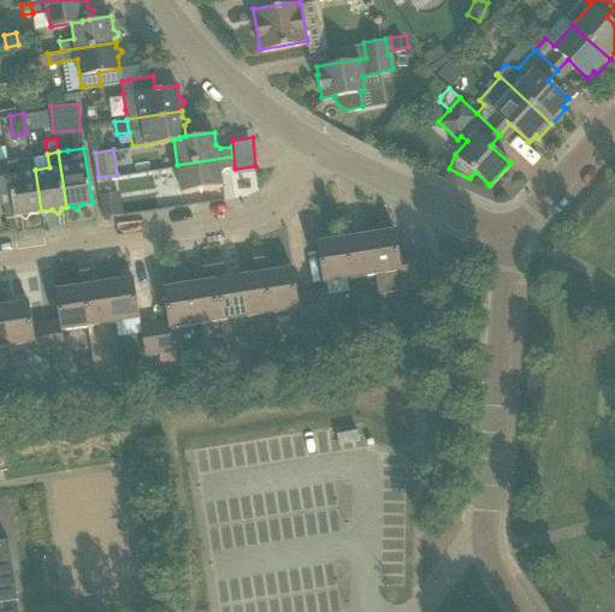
[(177,165),(182,191),(222,185),(220,172),(224,167),(234,166),(232,156),(177,165)]
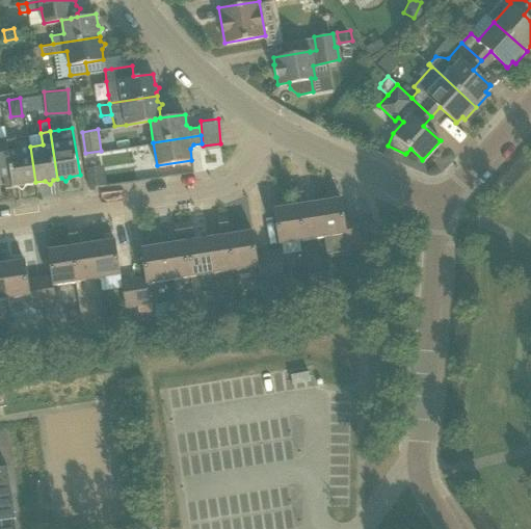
[(14,137),(6,138),(14,185),(17,185),(21,188),(25,184),(35,182),(30,147),(16,149),(14,137)]
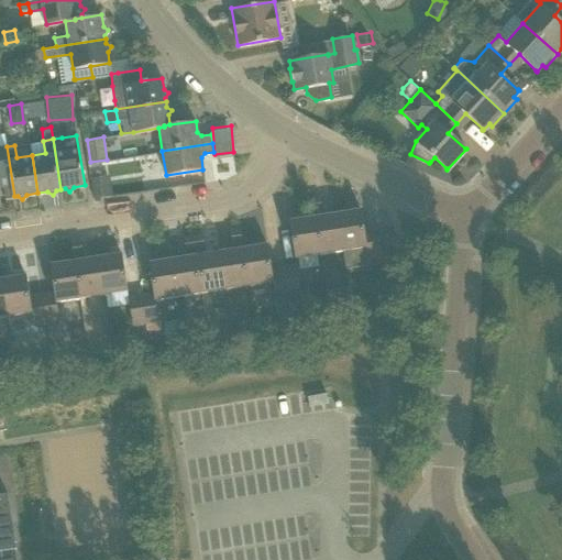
[(4,198),(14,196),(7,146),(0,146),(0,186),(3,189),(4,198)]
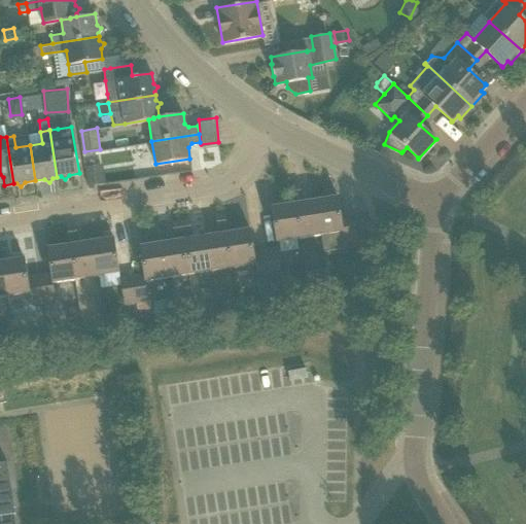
[(88,184),(105,182),(104,175),(85,178),(88,184)]
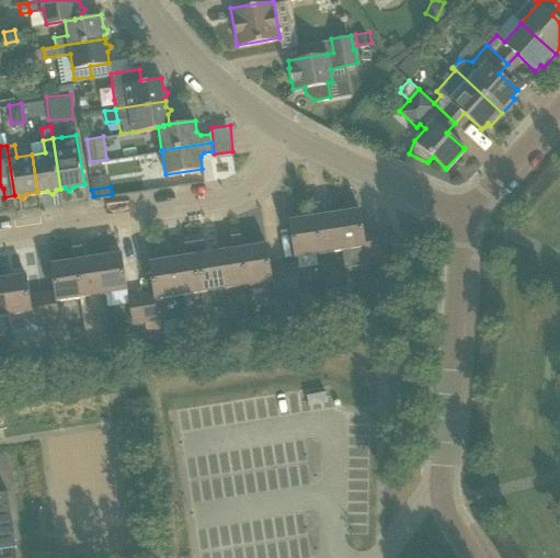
[(311,209),(321,207),(318,194),(309,195),(311,209)]
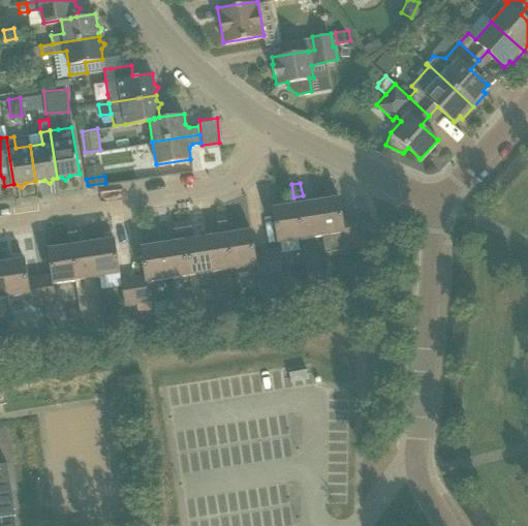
[(339,196),(316,199),(321,235),(342,231),(344,243),(358,240),(353,213),(342,215),(339,196)]
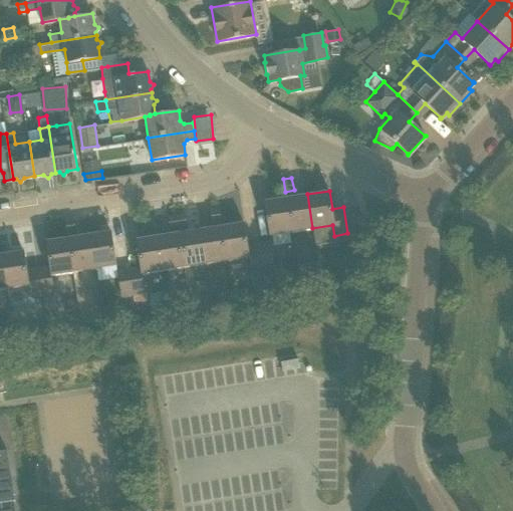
[(307,194),(285,198),(291,231),(312,228),(307,194)]
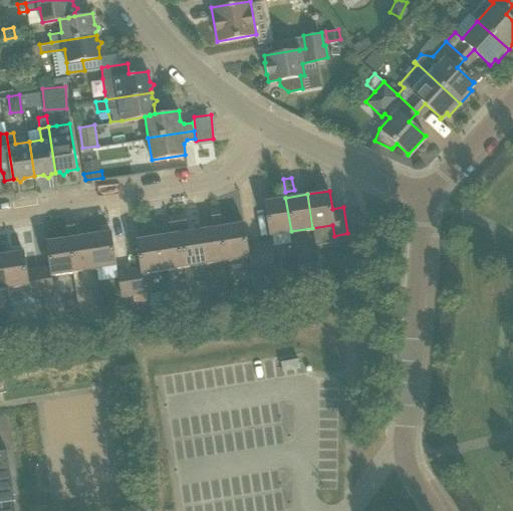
[(269,235),(291,231),(285,198),(264,201),(269,235)]
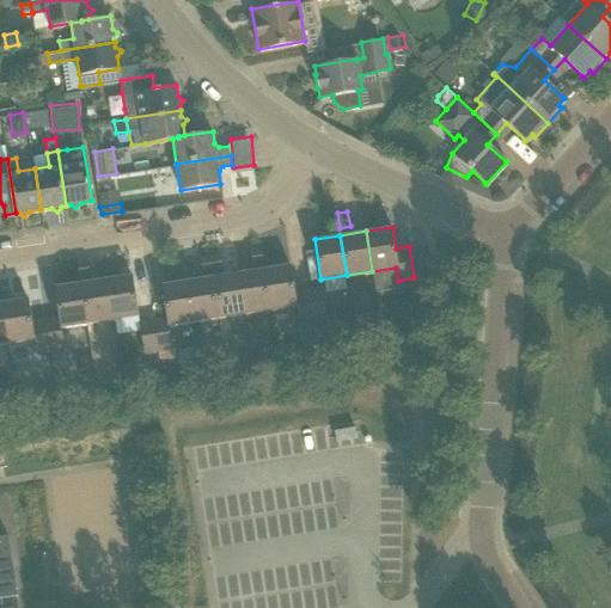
[(252,263),(263,262),(261,246),(250,247),(252,263)]
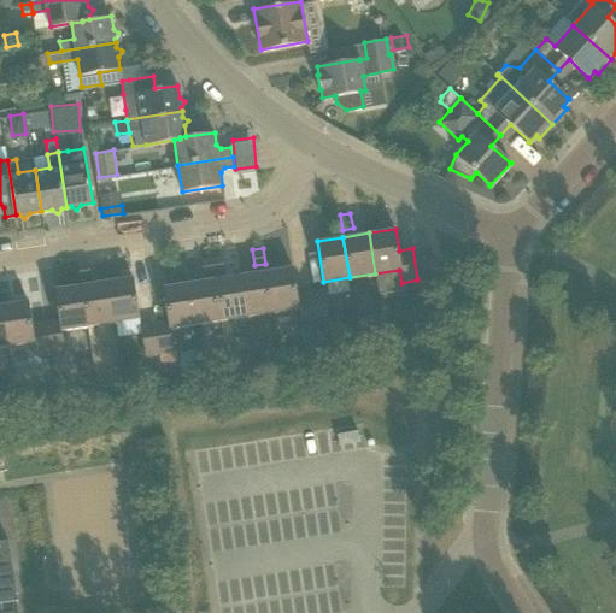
[(211,257),(213,271),(224,270),(222,254),(211,257)]
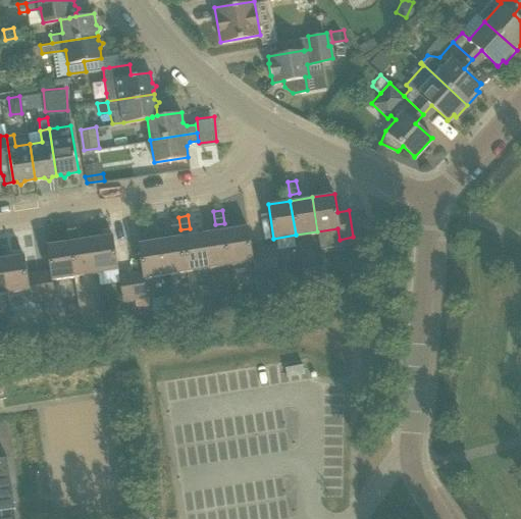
[(180,229),(178,217),(169,218),(171,231),(180,229)]
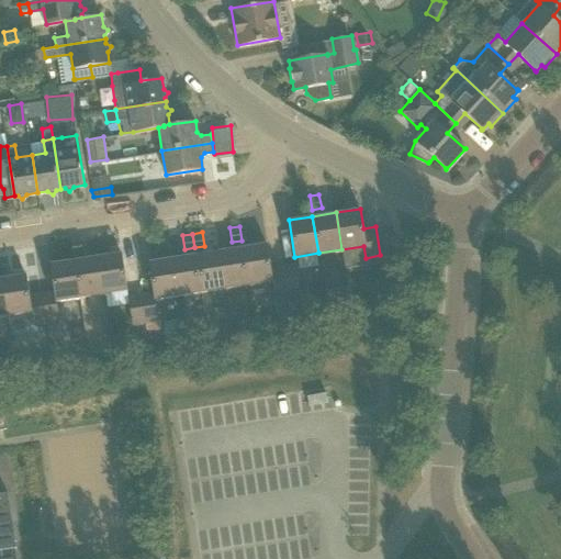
[(73,254),(82,252),(80,238),(70,239),(73,254)]
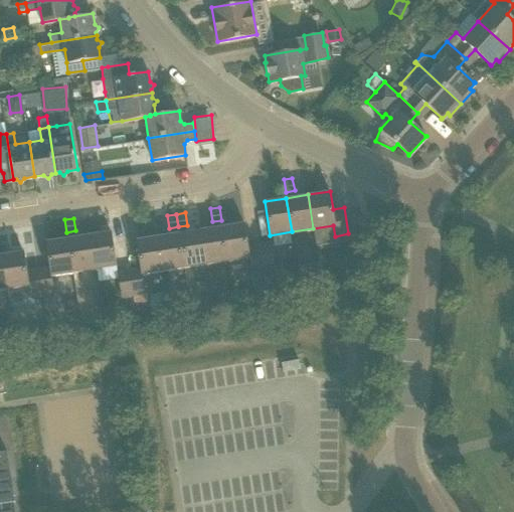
[(247,244),(244,222),(222,226),(227,260),(248,257),(250,271),(264,269),(260,242),(247,244)]
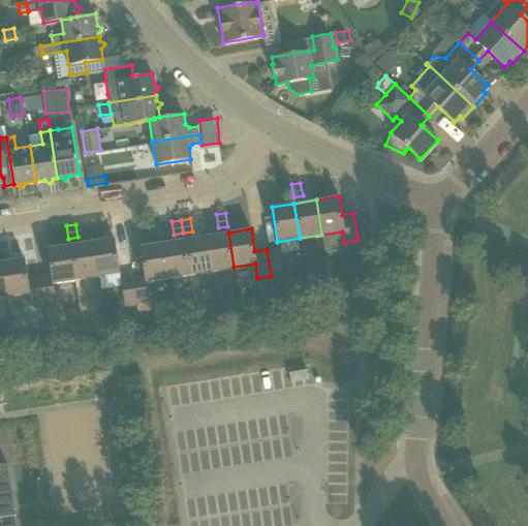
[(207,236),(212,271),(234,267),(228,233),(207,236)]
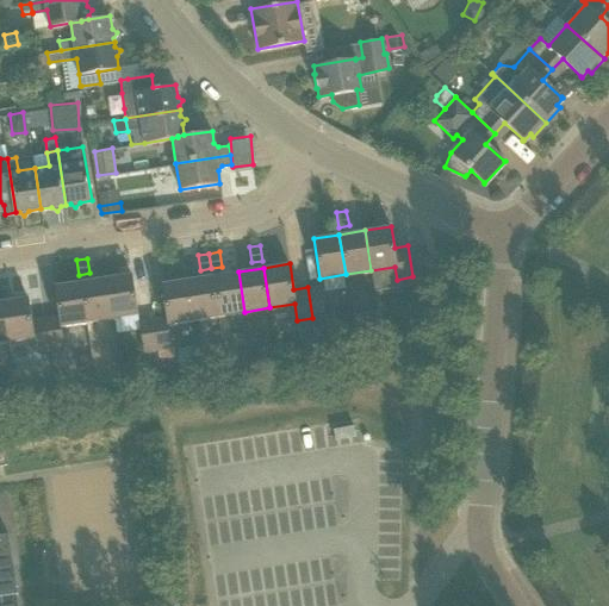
[(212,275),(218,316),(244,312),(238,272),(212,275)]
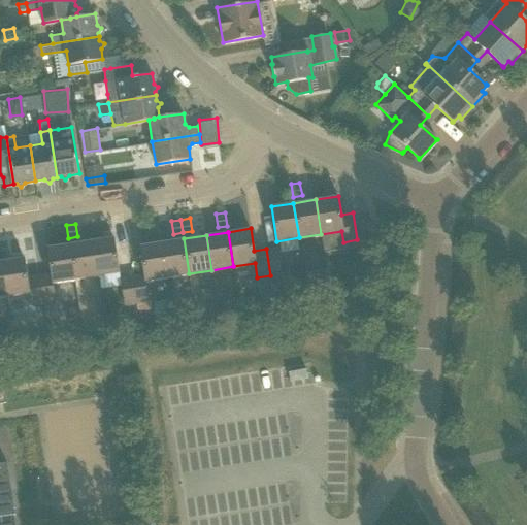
[(92,240),(97,275),(118,272),(113,237),(92,240)]
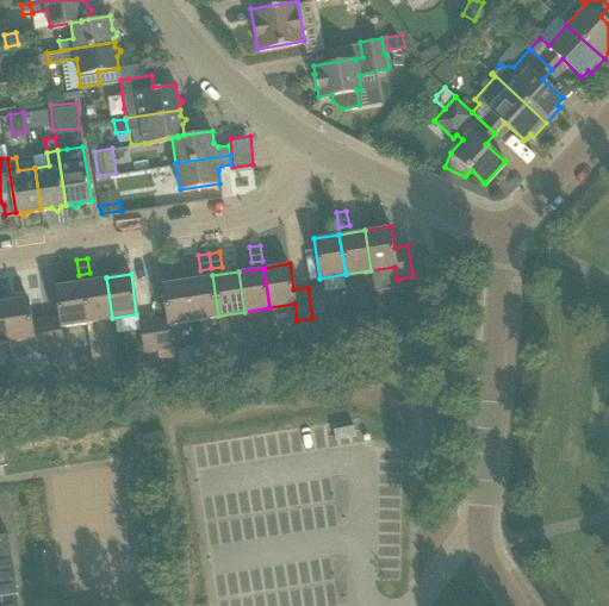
[(218,316),(212,275),(186,280),(193,320),(218,316)]
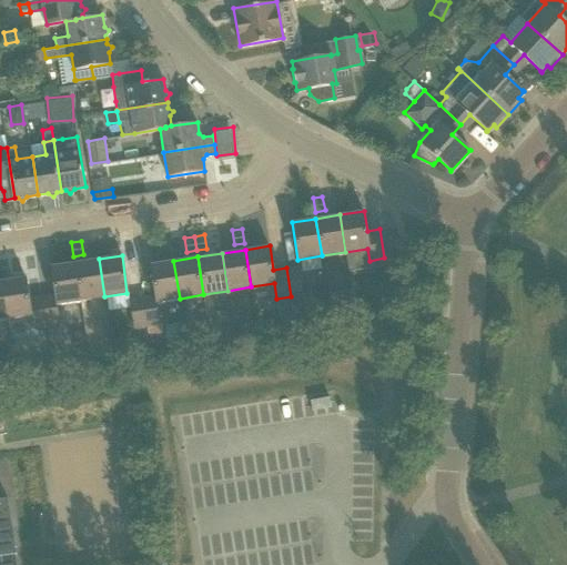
[(74,263),(80,300),(104,296),(99,259),(74,263)]
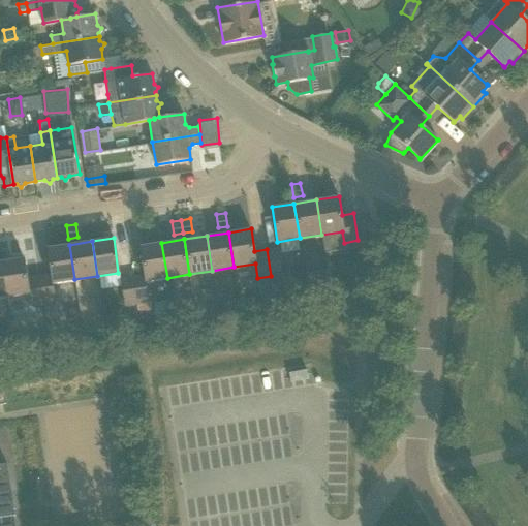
[(167,278),(161,243),(140,246),(144,273),(131,275),(136,303),(148,301),(145,281),(167,278)]
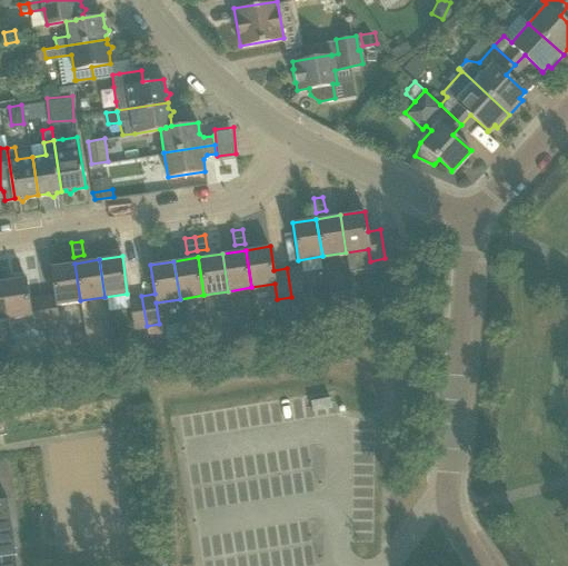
[(80,300),(75,264),(50,267),(55,295),(42,296),(47,325),(59,323),(57,305),(80,300)]
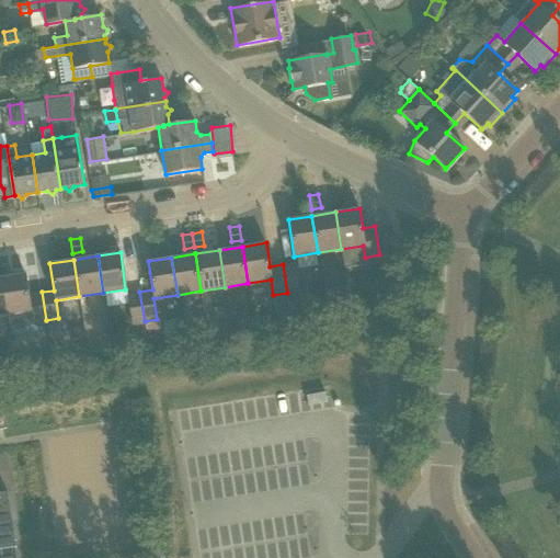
[(295,262),(283,264),(287,293),(299,291),(295,262)]
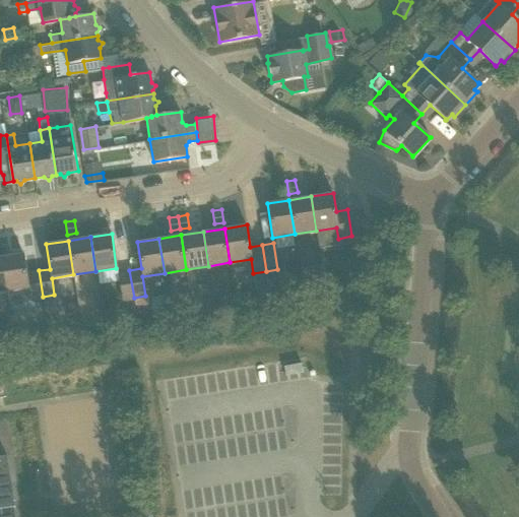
[(2,256),(7,291),(28,287),(30,299),(43,297),(39,270),(26,272),(23,253),(2,256)]
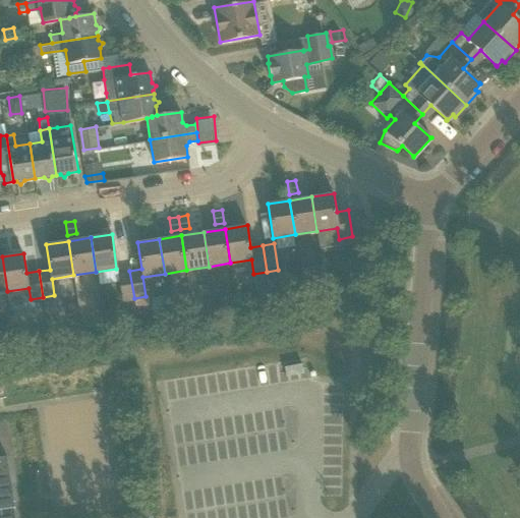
[(134,298),(129,271),(118,273),(122,300),(134,298)]
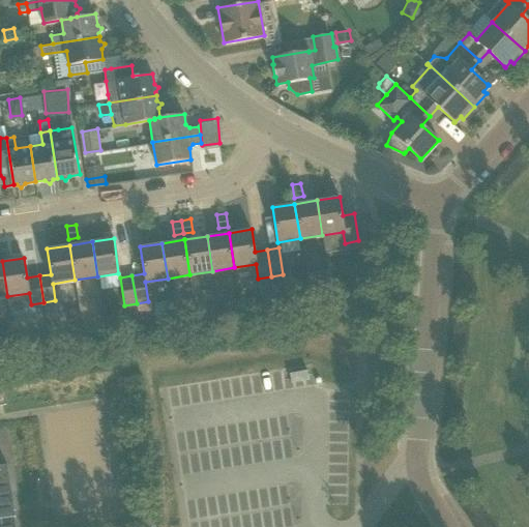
[(332,295),(330,281),(314,284),(316,298),(332,295)]
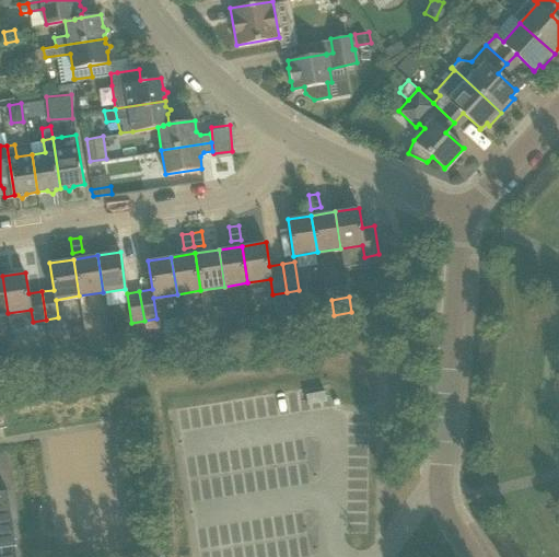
[(47,333),(62,331),(60,317),(58,317),(46,320),(47,333)]
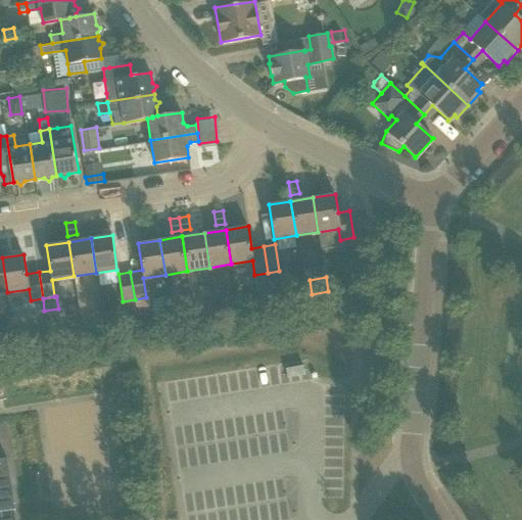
[(6,457),(0,458),(0,519),(14,519),(13,509),(14,508),(6,457)]
